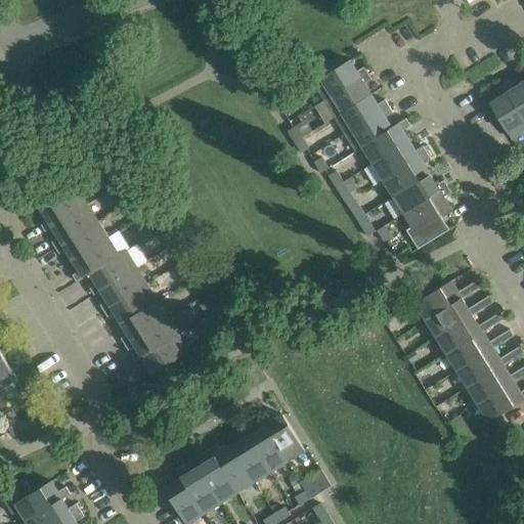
[(313,82),(314,82),(324,99),(367,73),(364,67),(356,71),(349,59),(313,82)]
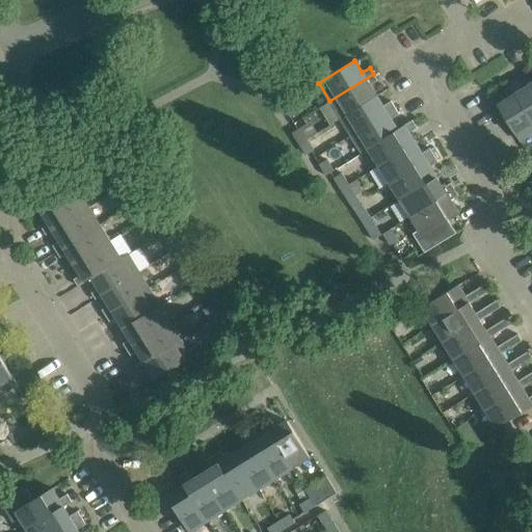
[(329,101),(340,117),(376,95),(370,84),(377,80),(373,74),(329,101)]
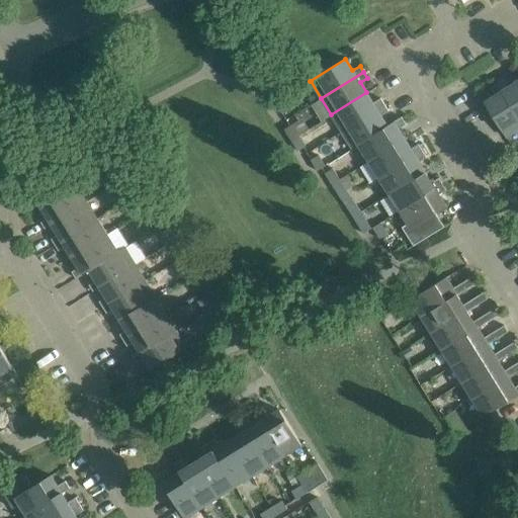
[(503,80),(497,83),(517,117),(517,81),(517,80),(507,87),(503,80)]
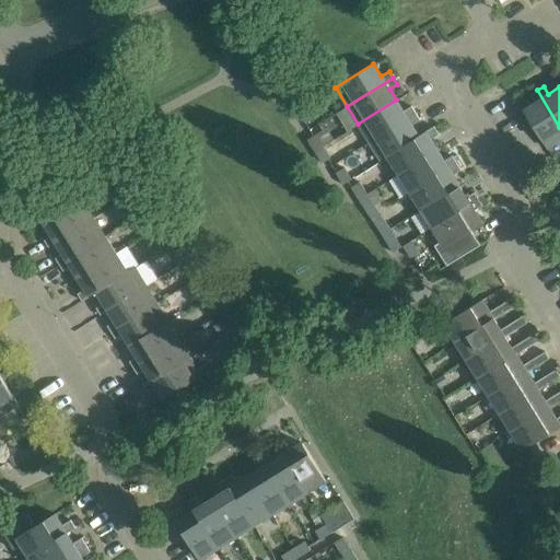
[(547,148),(559,139),(559,127),(537,90),(531,94),(535,102),(523,109),(547,148)]
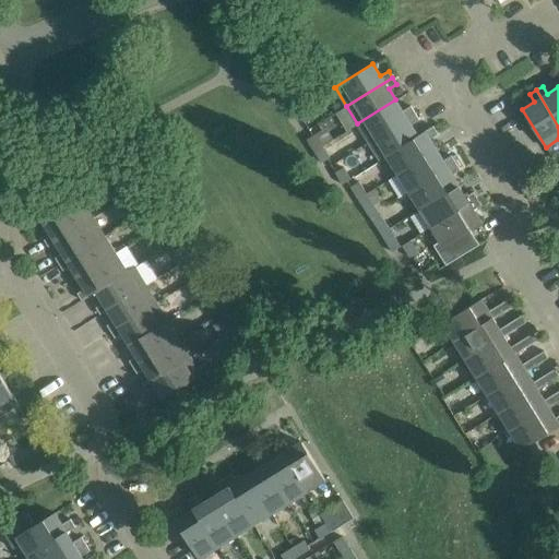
[(395,99),(357,123),(368,141),(415,113),(411,106),(403,111),(395,99)]
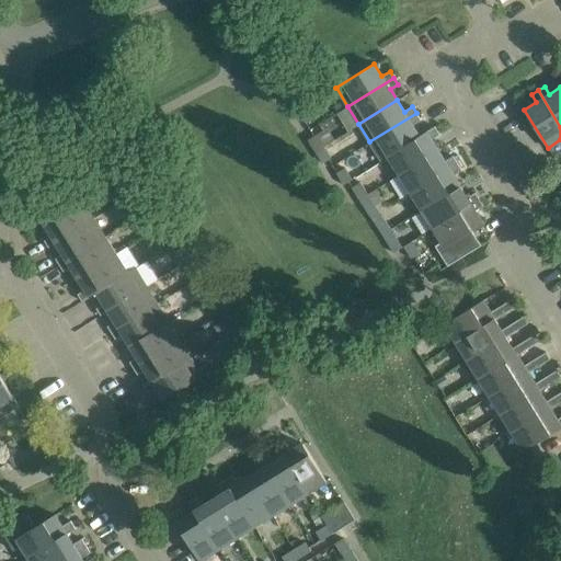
[(298,112),(306,123),(315,118),(307,106),(298,112)]
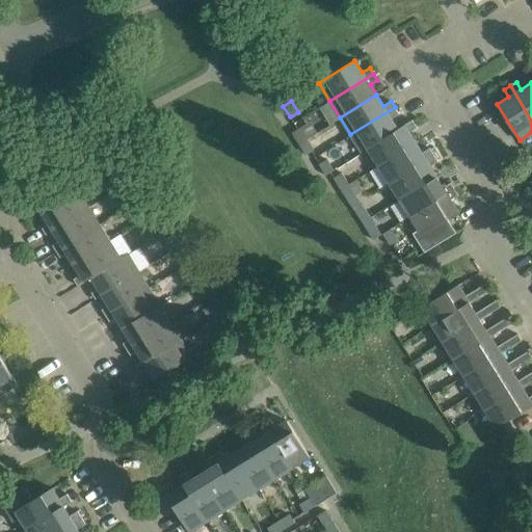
[(395,107),(350,134),(362,153),(369,149),(404,125),(403,125),(397,129),(391,118),(398,113),(395,107)]
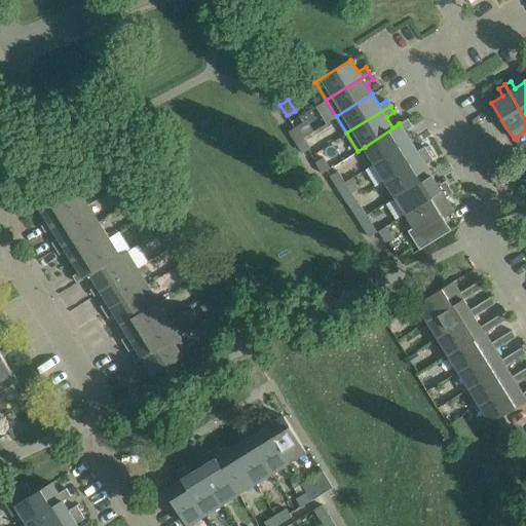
[(407,119),(406,120),(400,123),(365,147),(375,163),(411,141),(404,130),(411,125),(407,119)]
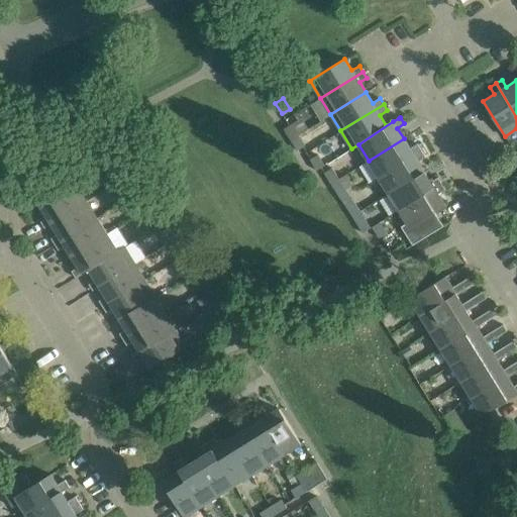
[(284,128),(290,139),(298,134),(292,124),(284,128)]
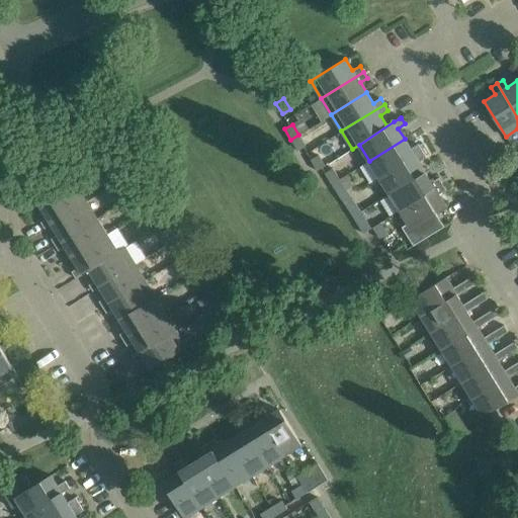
[(306,146),(298,135),(290,140),(297,151),(306,146)]
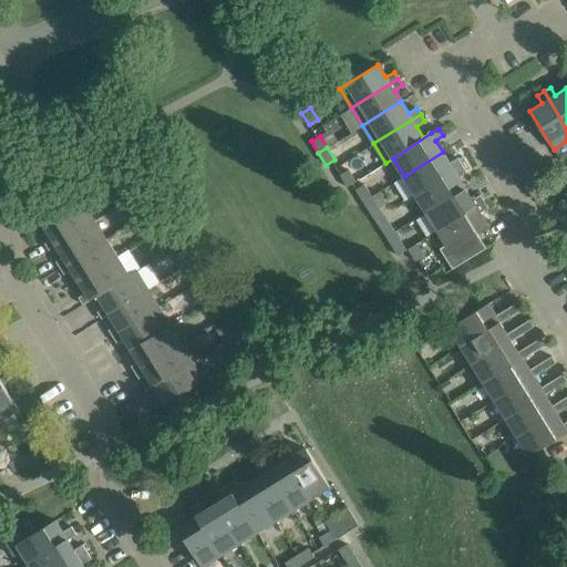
[(443,152),(404,176),(415,194),(462,165),(457,158),(450,163),(443,152)]
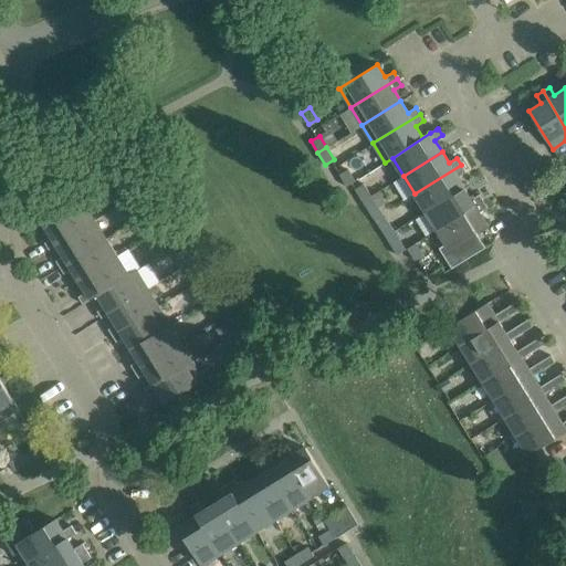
[(415,194),(426,211),(464,187),(458,176),(465,171),(461,165),(415,194)]
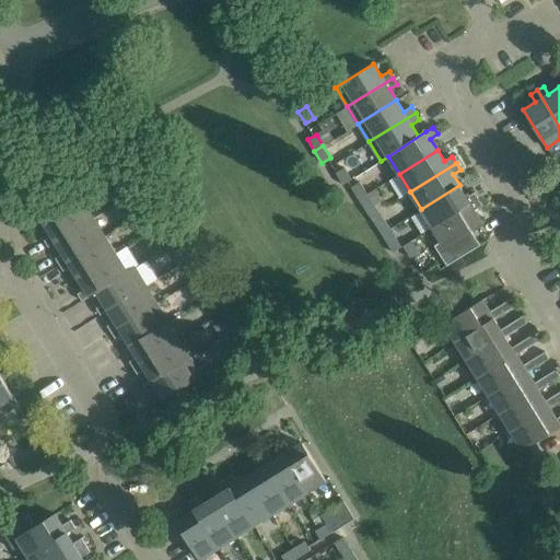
[(342,185),(351,179),(345,167),(336,173),(342,185)]
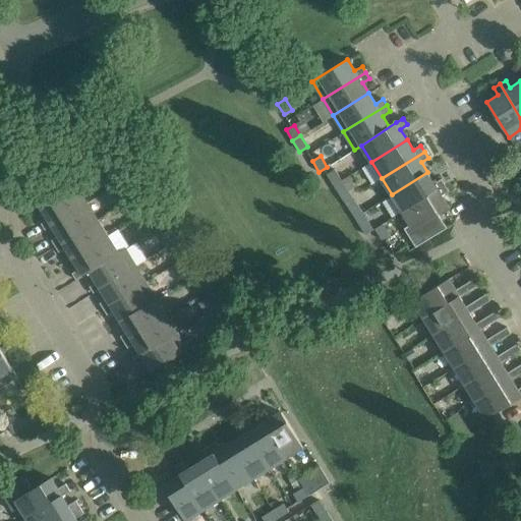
[(108,159),(100,163),(107,175),(114,170),(108,159)]
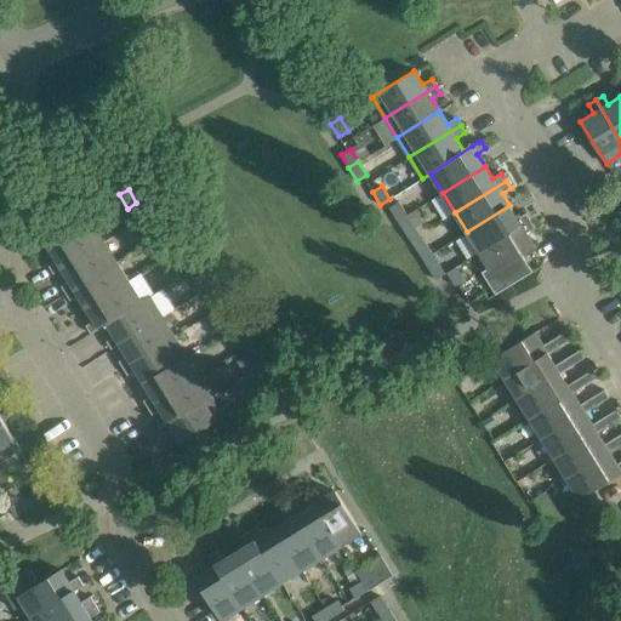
[(397,221),(406,215),(399,201),(389,208),(397,221)]
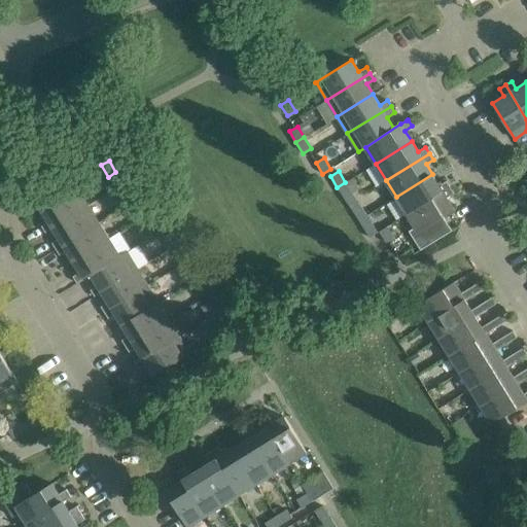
[(396,197),(386,203),(397,219),(407,214),(450,186),(447,180),(440,185),(432,174),(396,197)]
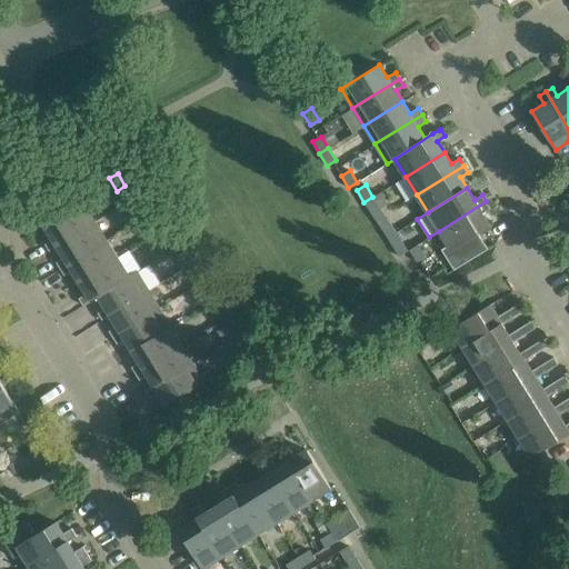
[(137,196),(132,198),(128,201),(136,213),(145,208),(137,196)]
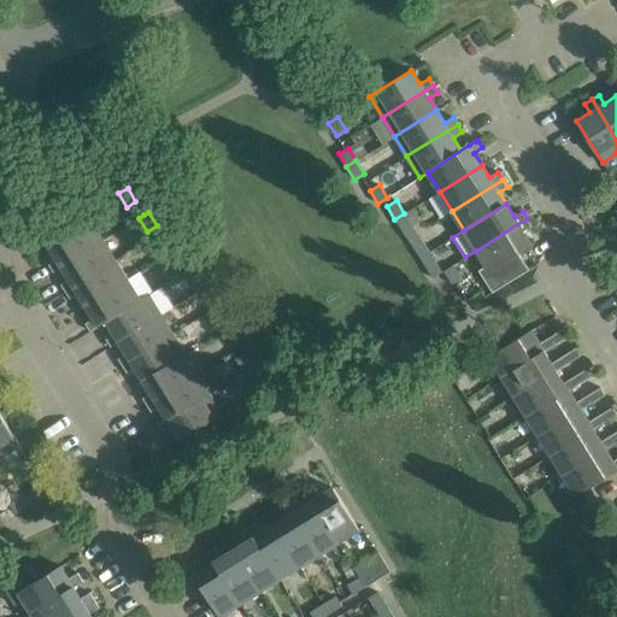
[(403,233),(404,231),(412,227),(404,213),(394,219),(403,233)]
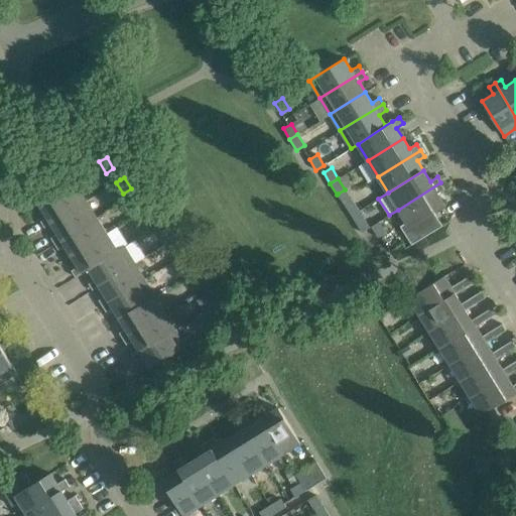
[(41,221),(45,227),(52,223),(88,201),(77,182),(41,205),(48,216),(41,221)]
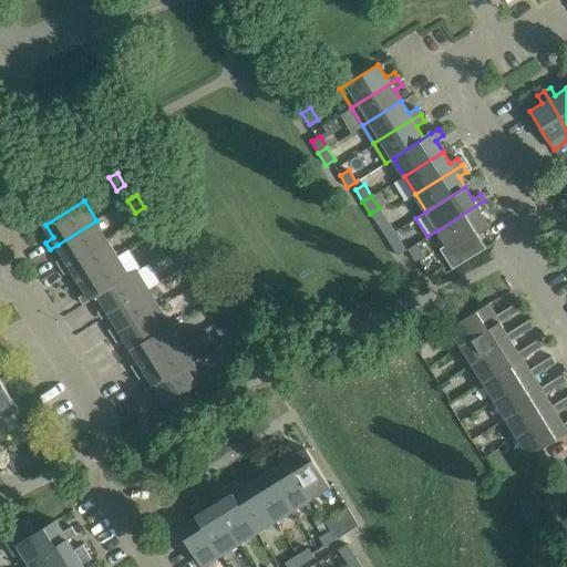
[(439,248),(452,269),(486,248),(476,233),(488,225),(481,213),(488,207),(484,200),(437,230),(446,244),(439,248)]
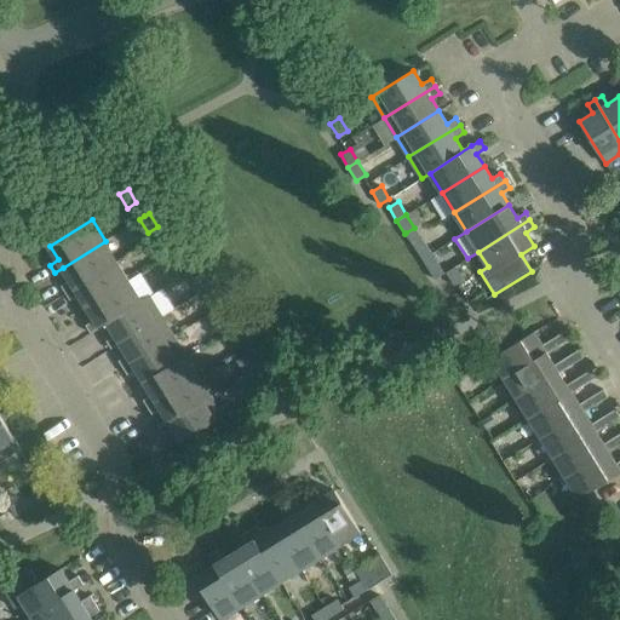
[(159,244),(167,257),(177,251),(168,237),(159,244)]
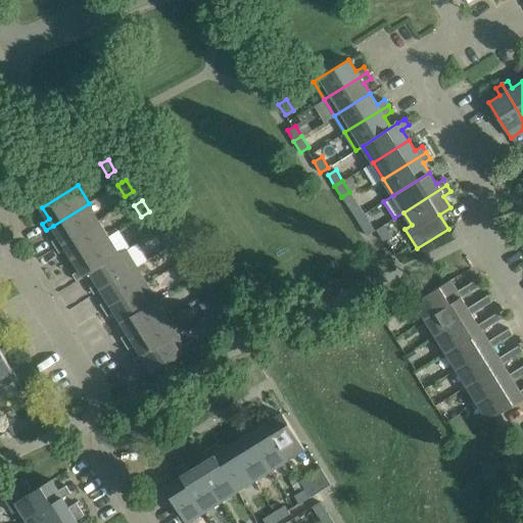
[(349,207),(357,219),(365,214),(358,202),(349,207)]
